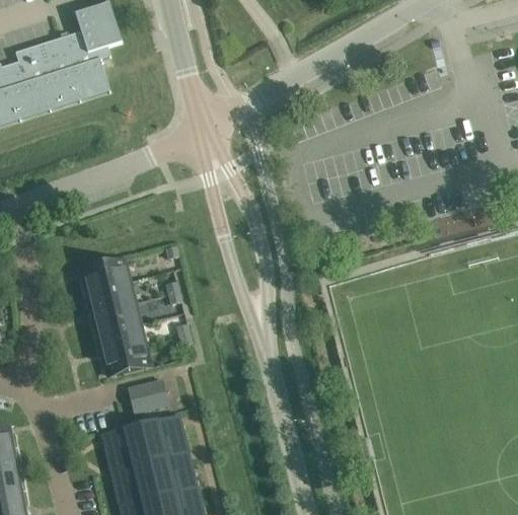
[(18,61),(0,67),(0,126),(111,90),(99,58),(111,55),(107,46),(122,41),(109,1),(76,12),(81,30),(15,51),(18,61)]
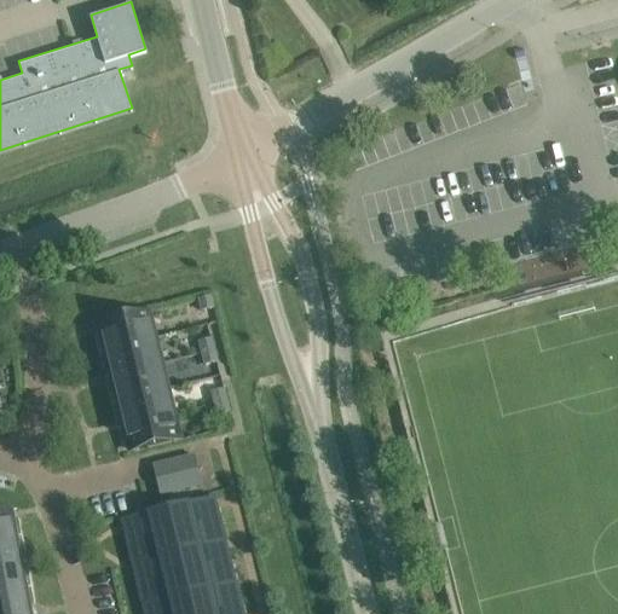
[(201,307),(213,305),(209,291),(197,295),(201,307)]
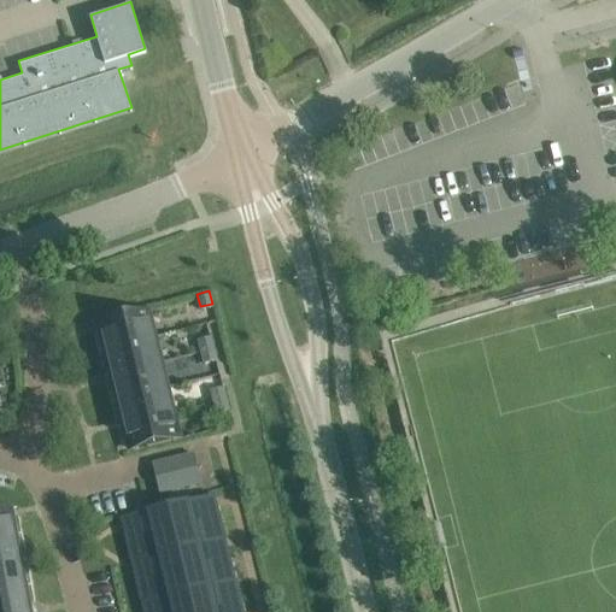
[(106,345),(151,334),(144,307),(100,318),(106,345)]
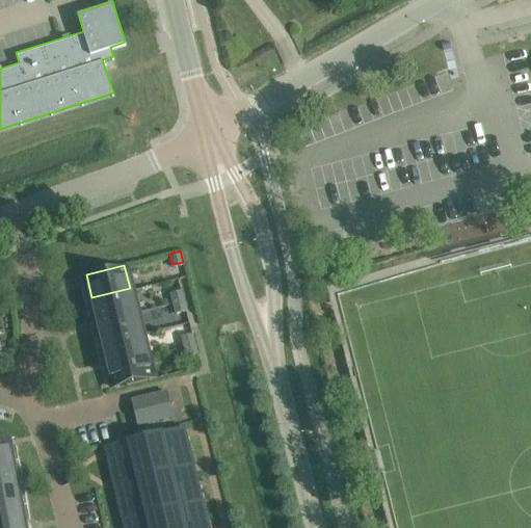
[(173,300),(183,297),(181,287),(170,290),(173,300)]
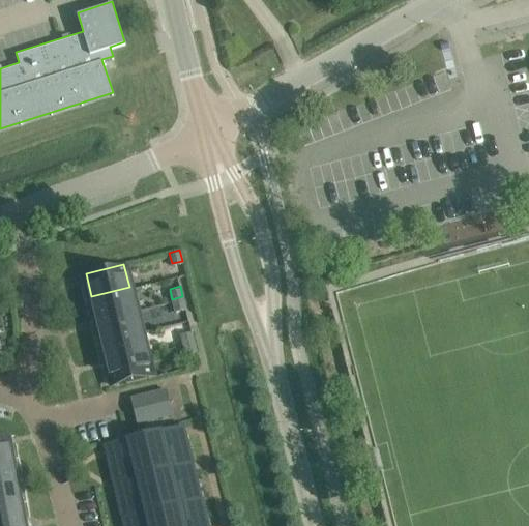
[(129,287),(91,296),(97,318),(135,309),(129,287)]
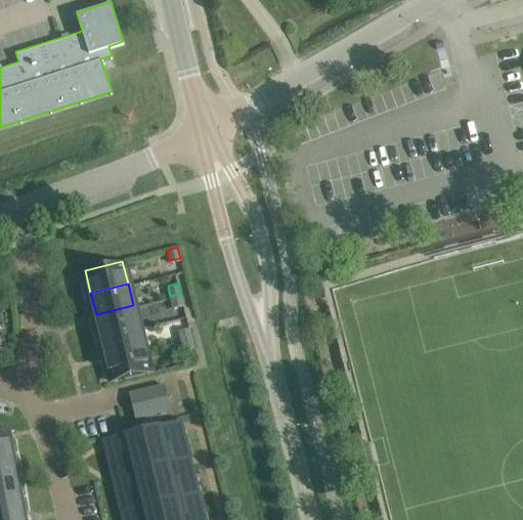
[(180,293),(170,296),(173,306),(183,303),(180,293)]
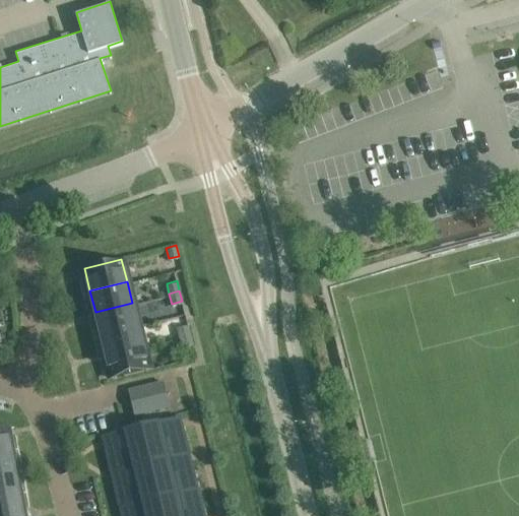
[(132,303),(95,312),(101,333),(137,324),(132,303)]
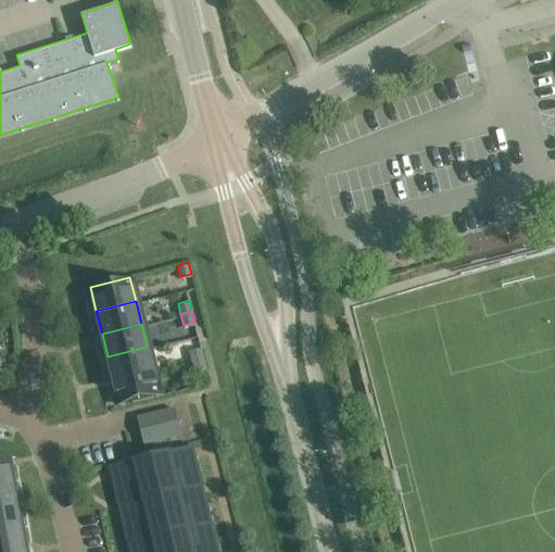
[(191,359),(202,356),(200,346),(189,349),(191,359)]
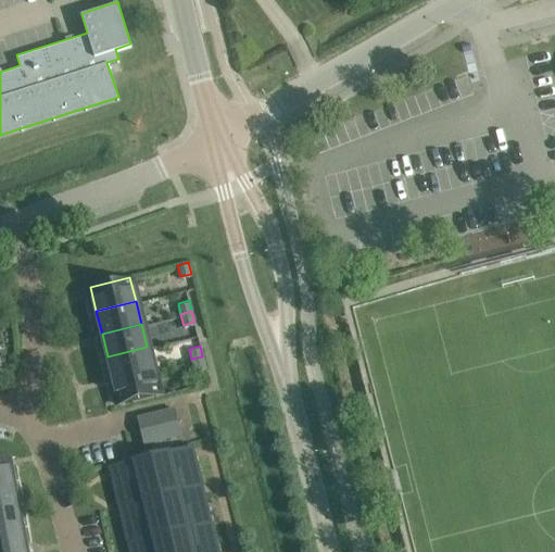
[(147,347),(108,356),(113,379),(152,369),(147,347)]
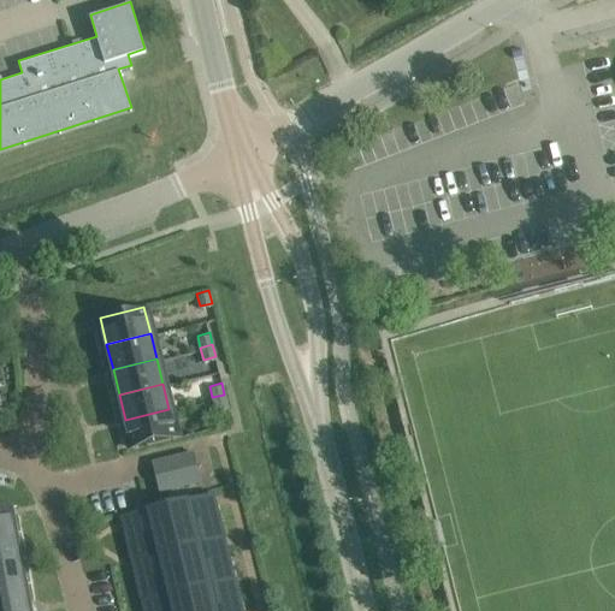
[(224,395),(212,397),(216,409),(228,407),(224,395)]
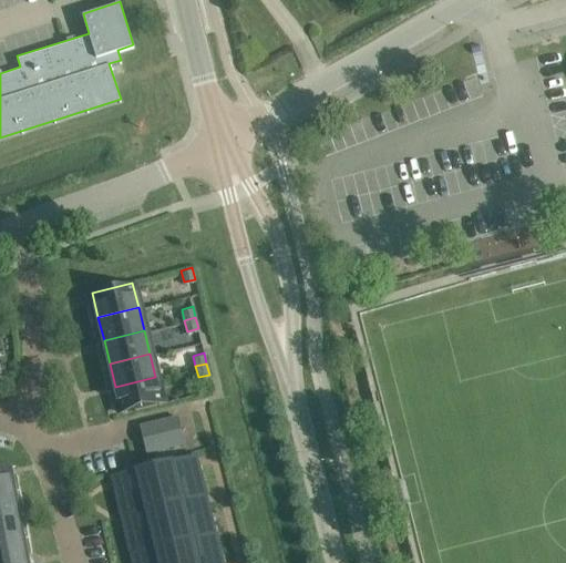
[(155,377),(115,387),(121,411),(162,401),(155,377)]
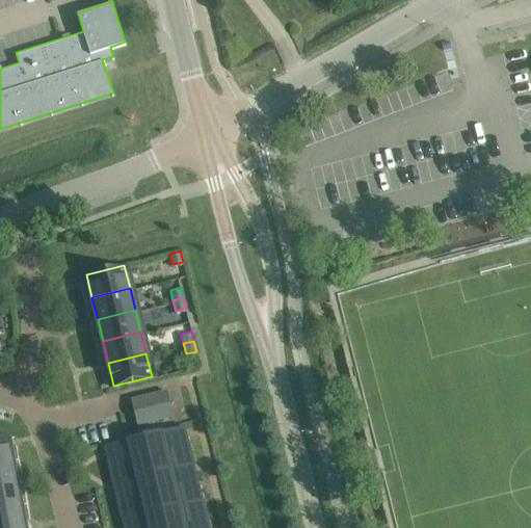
[(130,397),(136,423),(173,414),(166,388),(130,397)]
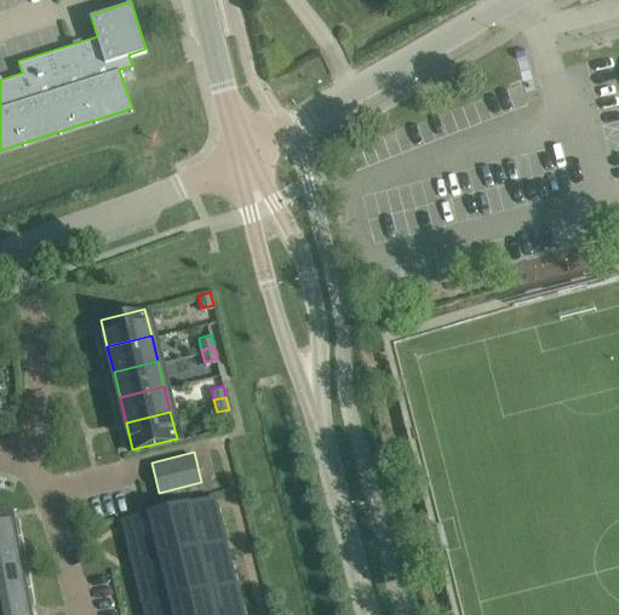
[(178,549),(217,539),(213,524),(216,524),(211,506),(208,507),(206,495),(167,505),(178,549)]
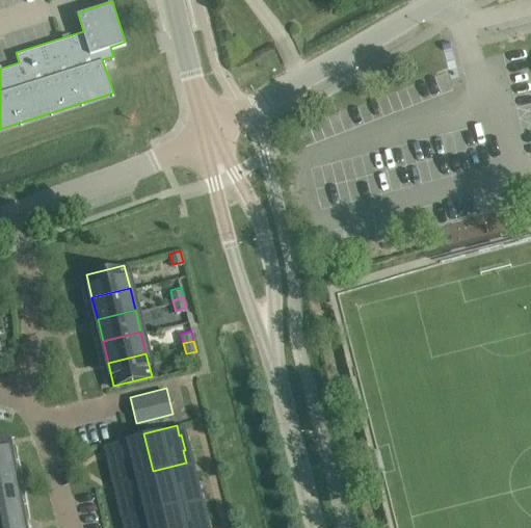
[(153,471),(143,433),(111,442),(113,451),(111,452),(115,468),(117,467),(120,479),(153,471)]
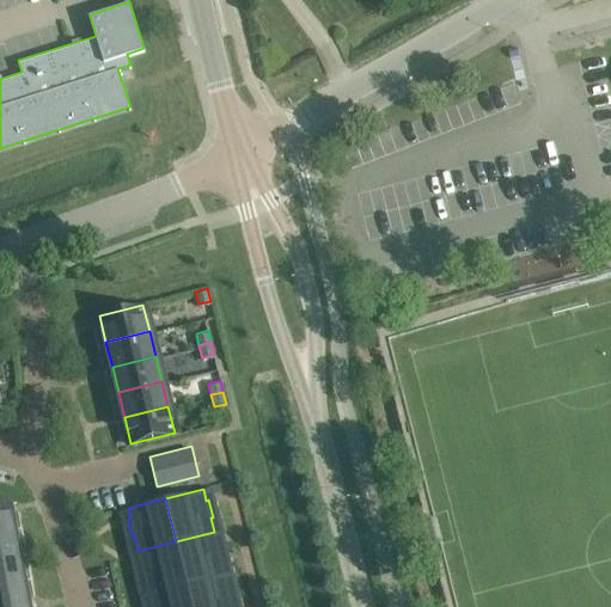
[(0,528),(11,526),(6,501),(0,501),(0,528)]
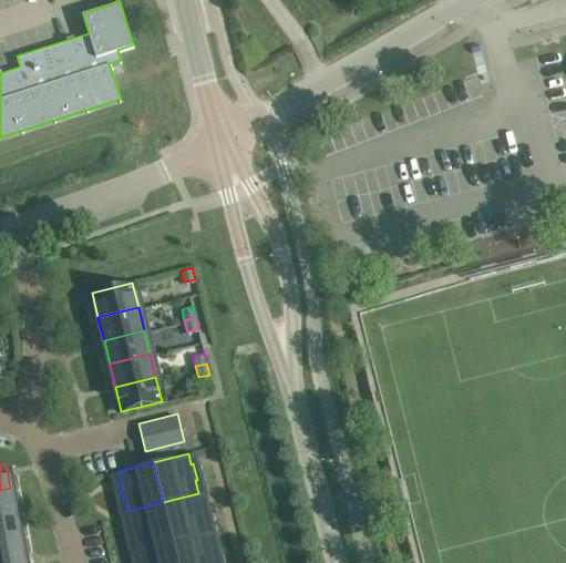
[(0,514),(14,512),(10,488),(0,490),(0,514)]
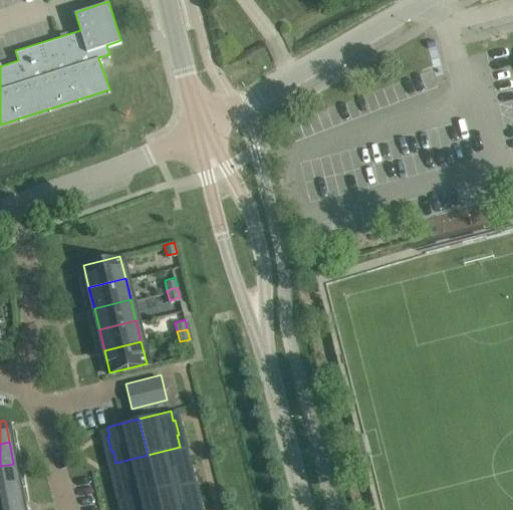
[(148,455),(157,490),(188,482),(185,470),(187,470),(184,455),(182,456),(180,447),(148,455)]
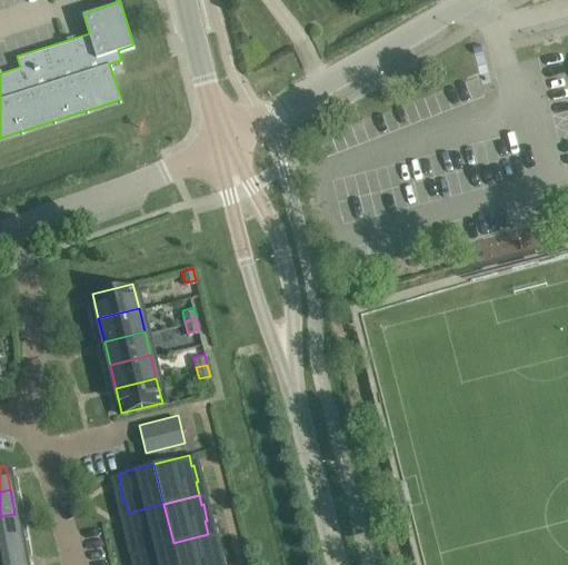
[(163,504),(128,513),(131,522),(129,523),(132,539),(135,538),(138,552),(173,543),(163,504)]
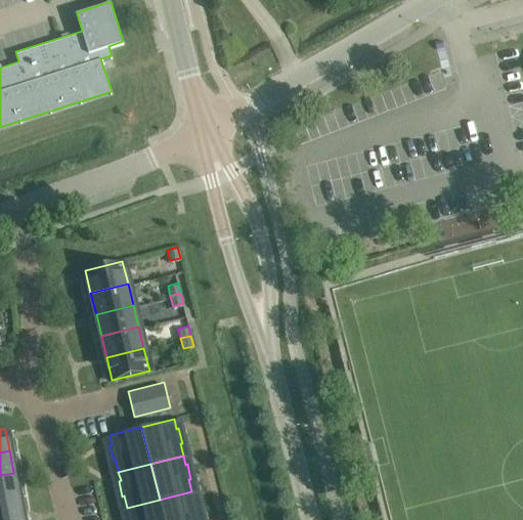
[(13,473),(0,475),(0,497),(17,494),(13,473)]
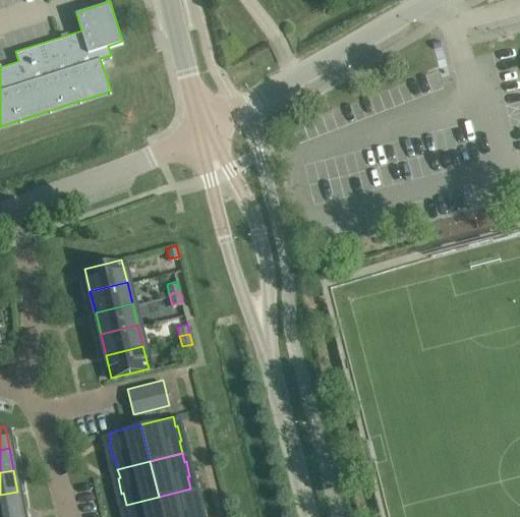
[(159,497),(163,516),(197,516),(199,516),(195,501),(193,501),(190,489),(159,497)]
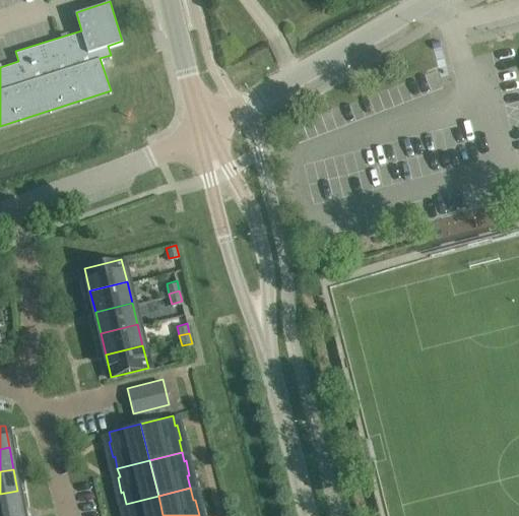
[(0,515),(21,512),(17,491),(0,494),(0,515)]
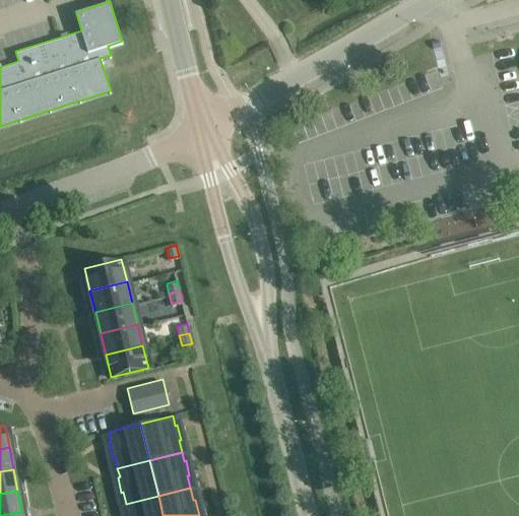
[(163,515),(158,496),(126,504),(129,515),(128,515),(163,515)]
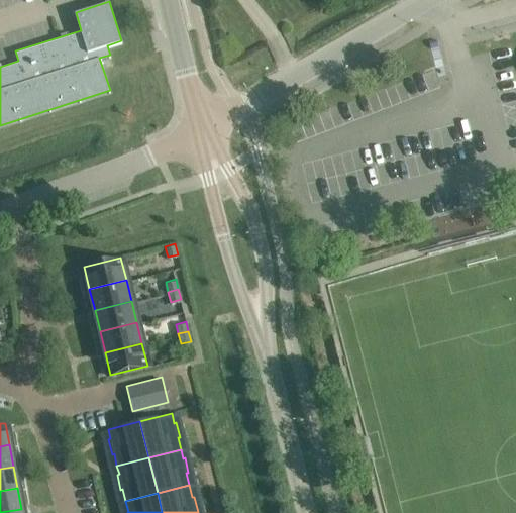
All buildings are outlined.
